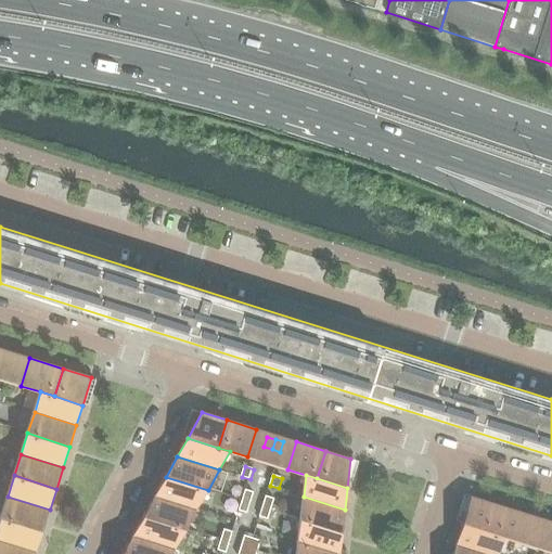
[(208,490),(166,477),(155,497),(197,510),(208,490)]
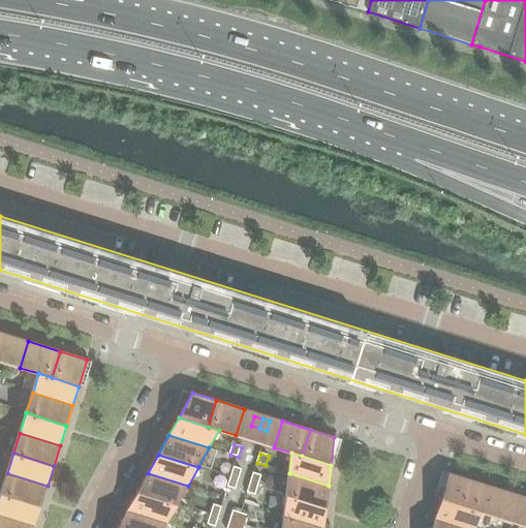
[(235,467),(231,477),(240,479),(243,470),(235,467)]
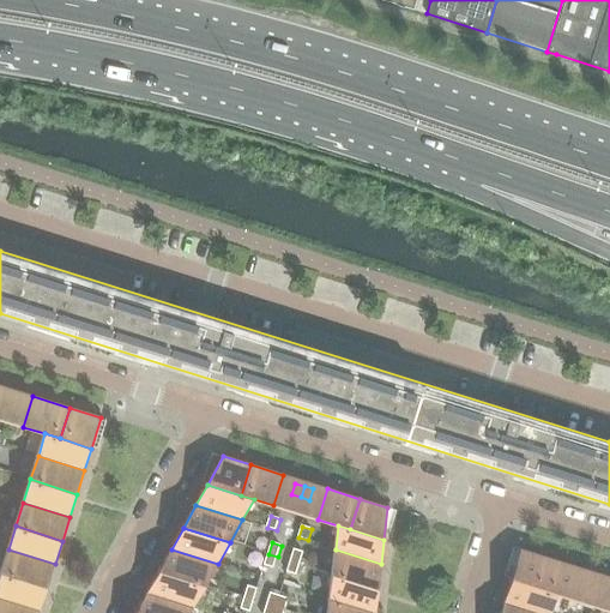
[(8,550),(1,572),(48,587),(55,564),(8,550)]
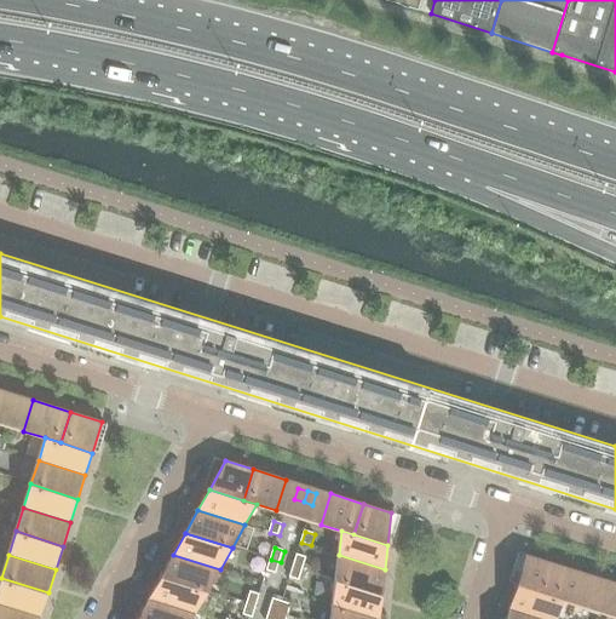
[(173,555),(161,577),(208,591),(220,569),(173,555)]
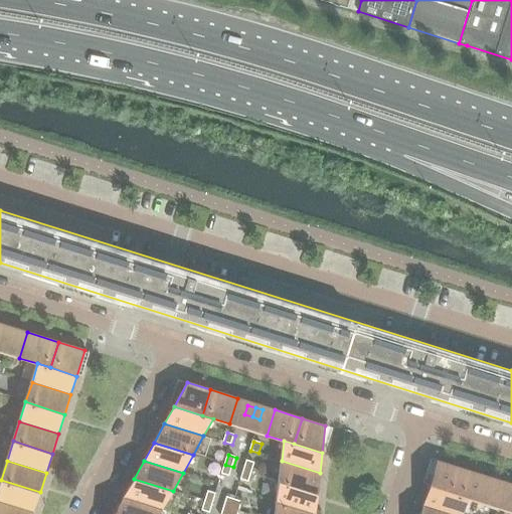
[(244,471),(252,473),(256,463),(247,461),(244,471)]
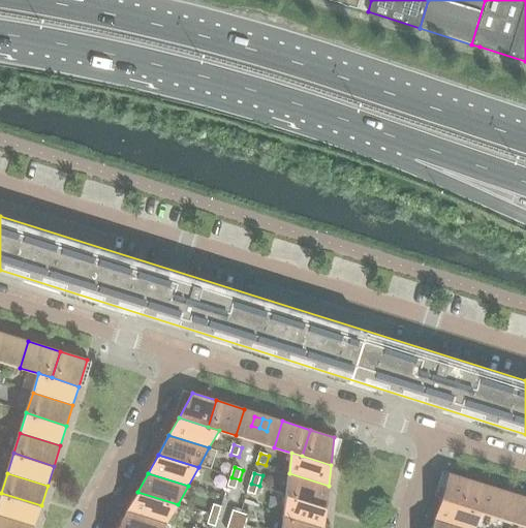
[(286,494),(327,507),(329,486),(289,473),(286,494)]
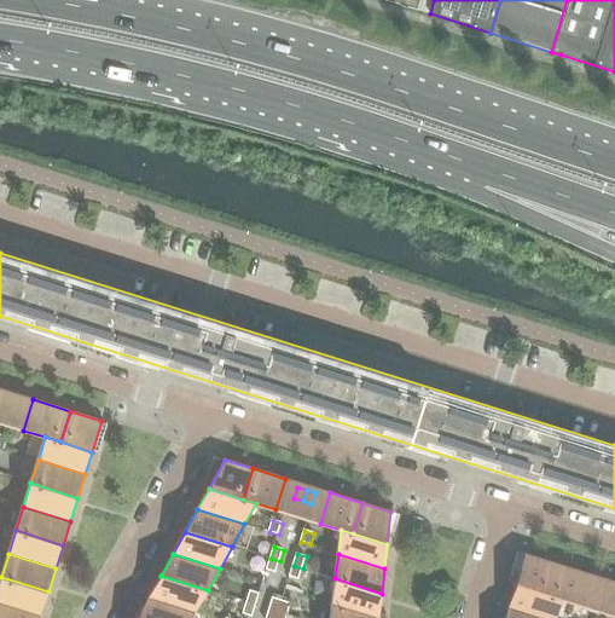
[(561,565),(526,554),(516,584),(551,595),(561,565)]
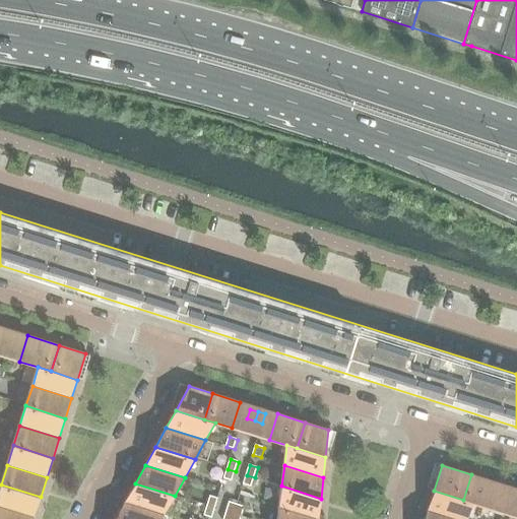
[(233,481),(236,471),(228,469),(224,478),(233,481)]
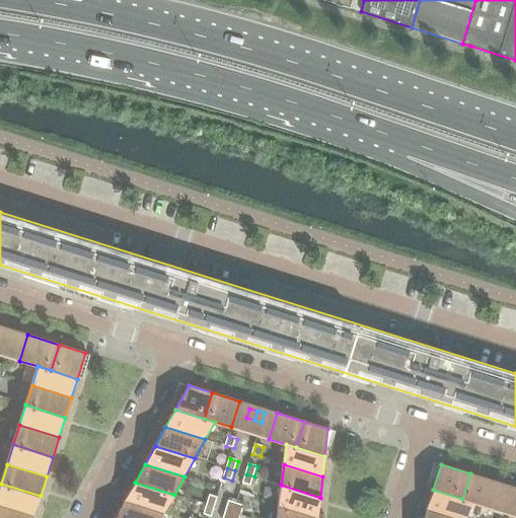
[(470,473),(462,499),(492,509),(500,483),(470,473)]
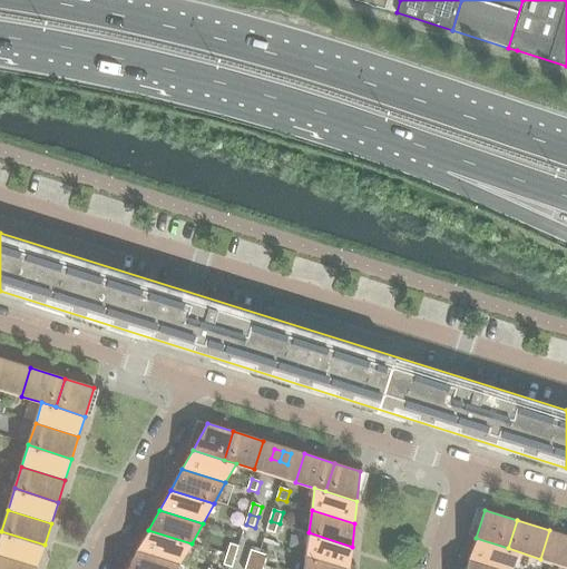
[(280,523),(271,521),(267,531),(276,535),(280,523)]
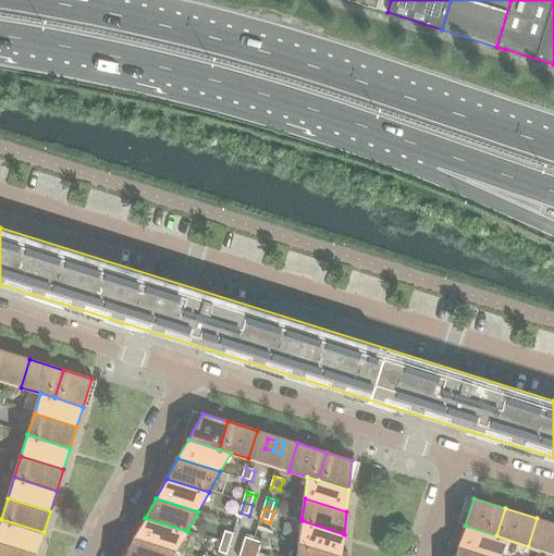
[(187,531),(145,518),(134,538),(176,551),(187,531)]
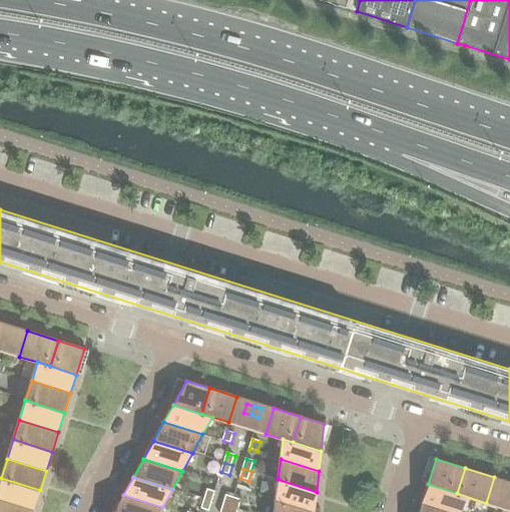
[(40,490),(1,478),(0,481),(0,499),(34,510),(40,490)]
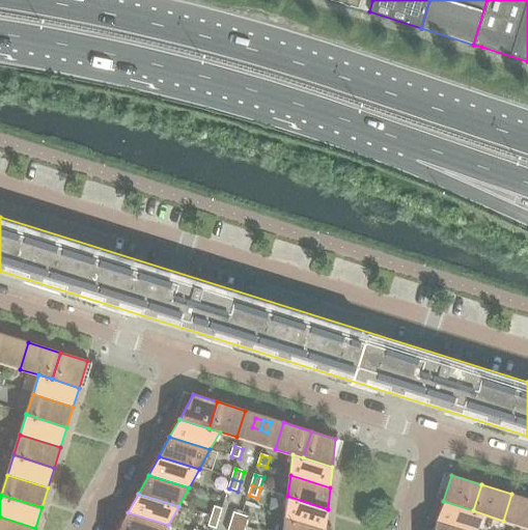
[(326,529),(328,509),(287,496),(285,518),(323,529),(326,529)]
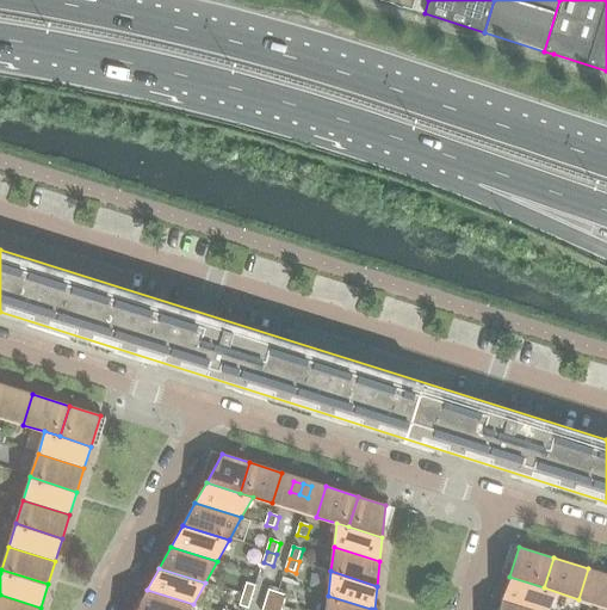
[(549,609),(556,592),(540,587),(509,578),(502,599),(536,609),(549,609)]
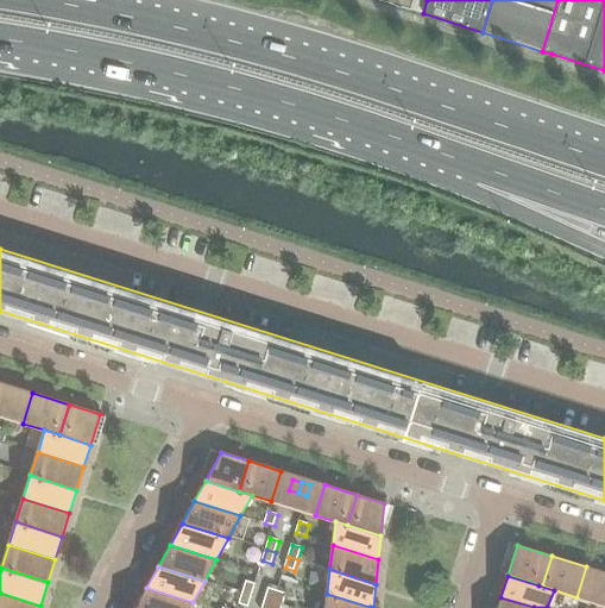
[(244,594),(252,596),(256,584),(247,582),(244,594)]
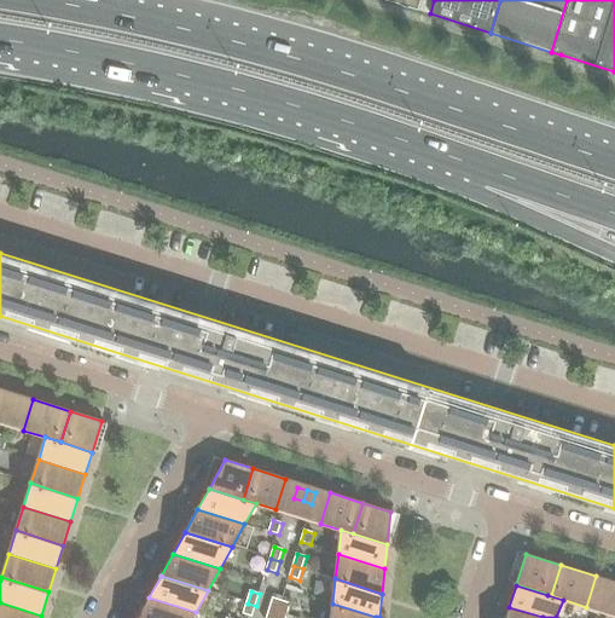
[(149,598),(138,617),(193,617),(196,612),(149,598)]
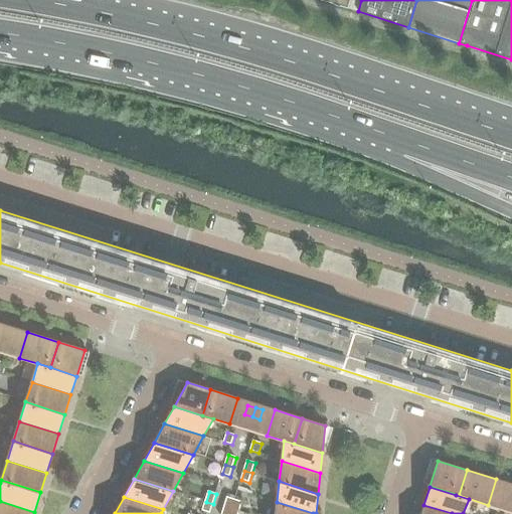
[(224,507),(239,512),(242,502),(227,498),(224,507)]
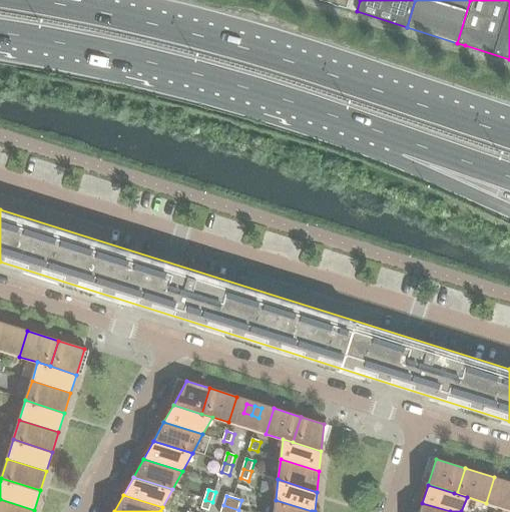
[(33,511),(34,510),(0,499),(0,511),(33,511)]
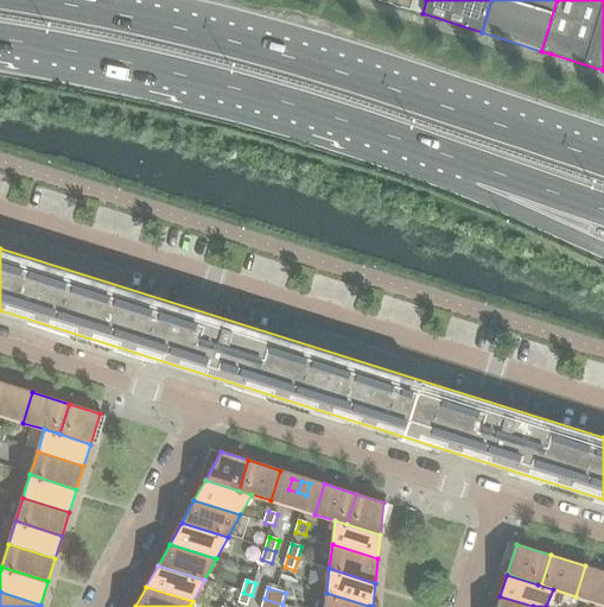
[(240,604),(248,606),(252,595),(243,593),(240,604)]
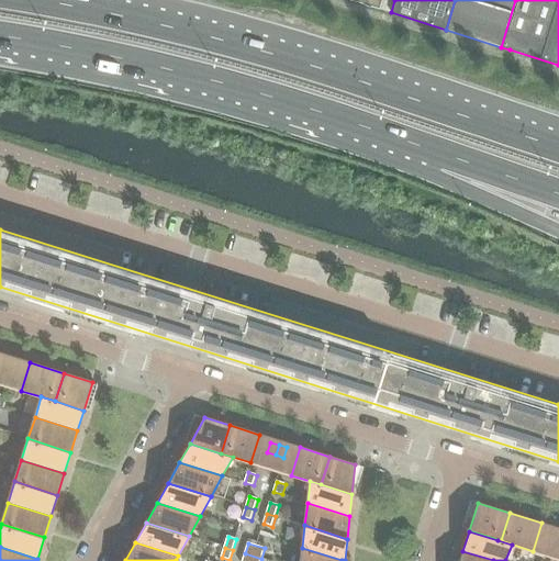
[(342,560),(302,548),(300,560),(342,560)]
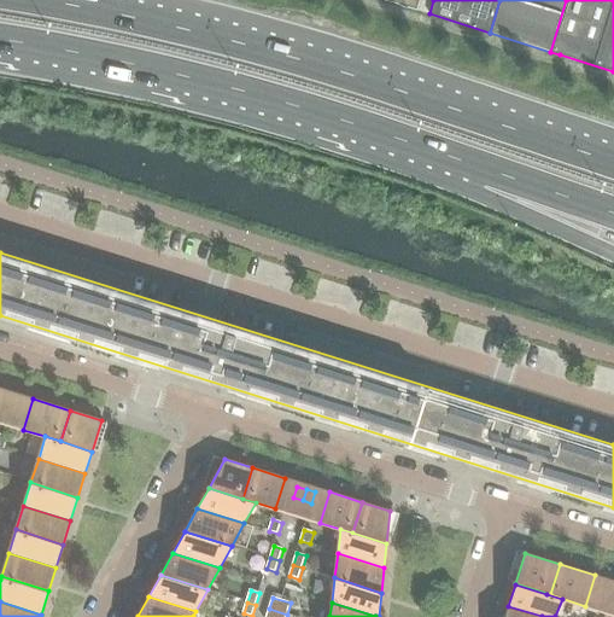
[(542,616),(508,606),(504,616),(542,616)]
